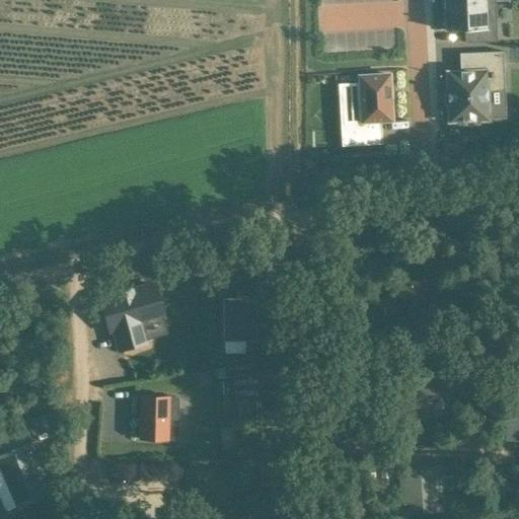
[(497,41),(495,1),(445,4),(446,29),(464,29),(465,43),(497,41)]
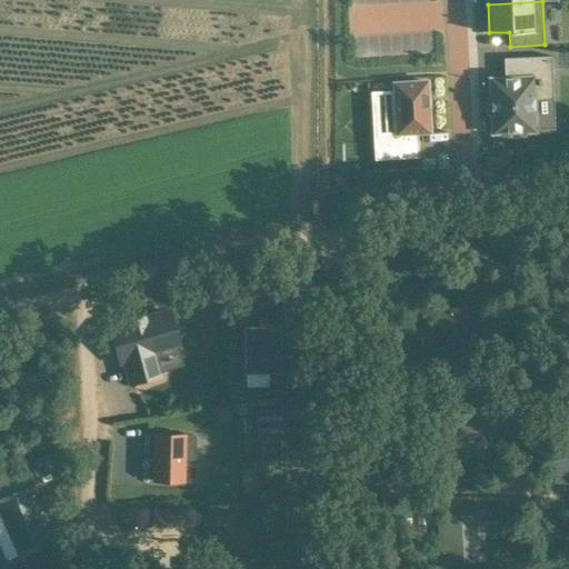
[(491,98),(489,98),(490,101),(491,101),(491,109),(490,110),(490,112),(492,112),(492,132),(503,131),(503,136),(525,135),(525,130),(535,130),(533,110),(538,109),(538,98),(553,98),(551,56),(503,58),(505,78),(490,79),(491,98)]
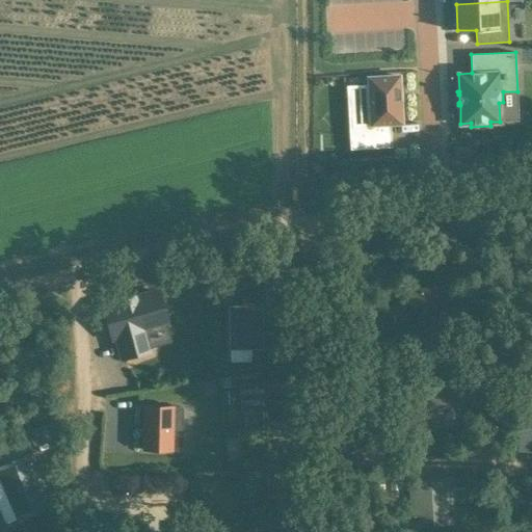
[(392,147),(391,123),(401,122),(398,76),(369,78),(369,84),(350,85),(351,108),(360,108),(362,131),(349,131),(350,149),(392,147)]
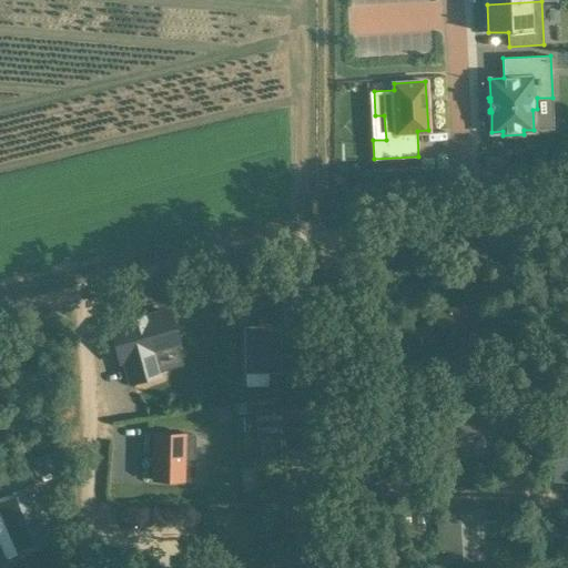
[(276,273),(263,275),(266,287),(279,284),(276,273)]
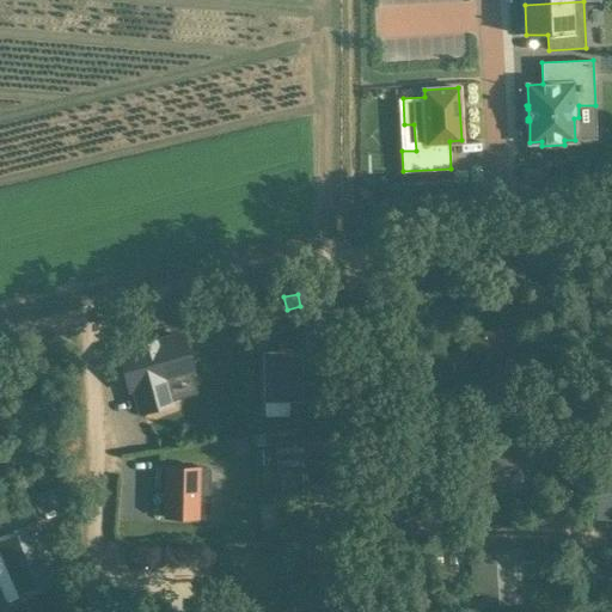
[(183,335),(122,347),(130,383),(135,381),(140,405),(169,399),(161,368),(189,362),(183,335)]
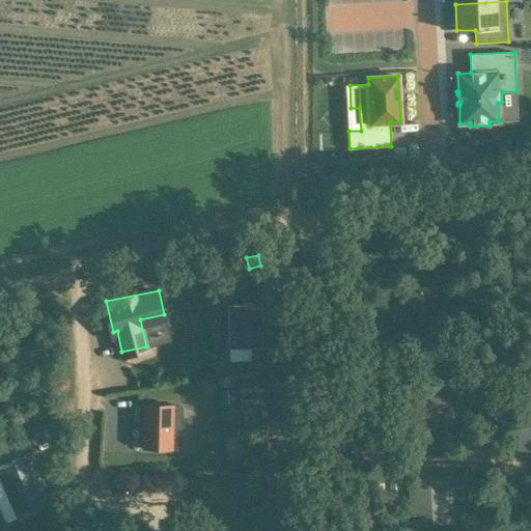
[(261,305),(228,305),(229,348),(262,348),(261,305)]
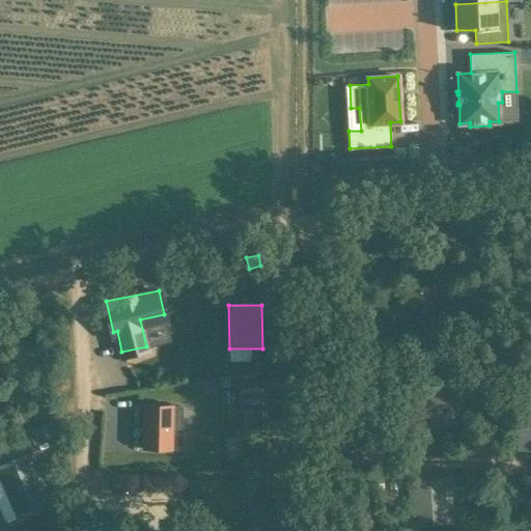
[(451,421),(450,400),(449,383),(409,386),(411,424),(451,421)]
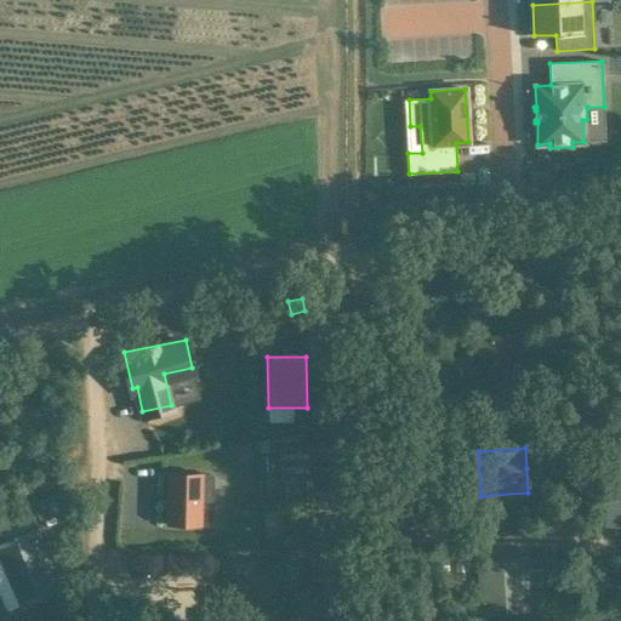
[(340,449),(280,449),(280,479),(311,479),(311,510),(341,510),(340,449)]
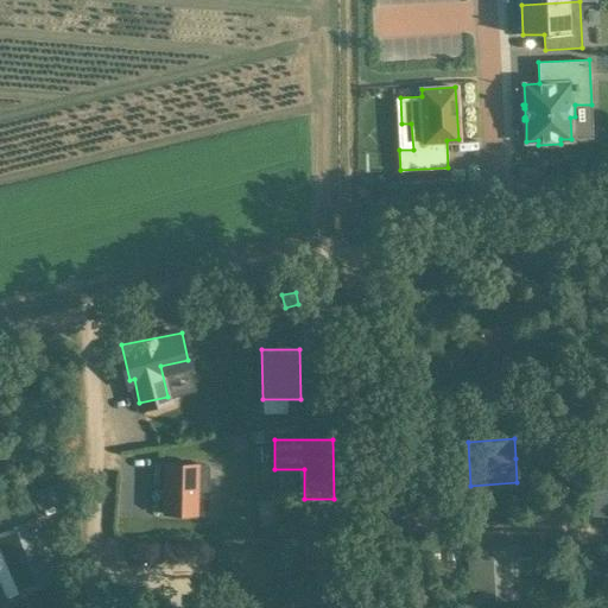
[(266,447),(254,447),(255,463),(267,462),(266,447)]
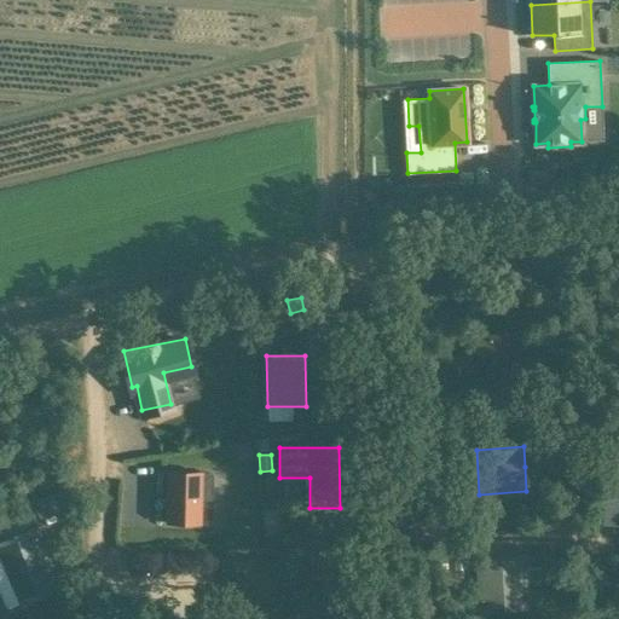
[(168,473),(169,524),(203,524),(203,522),(214,522),(213,473),(202,473),(202,472),(168,473)]
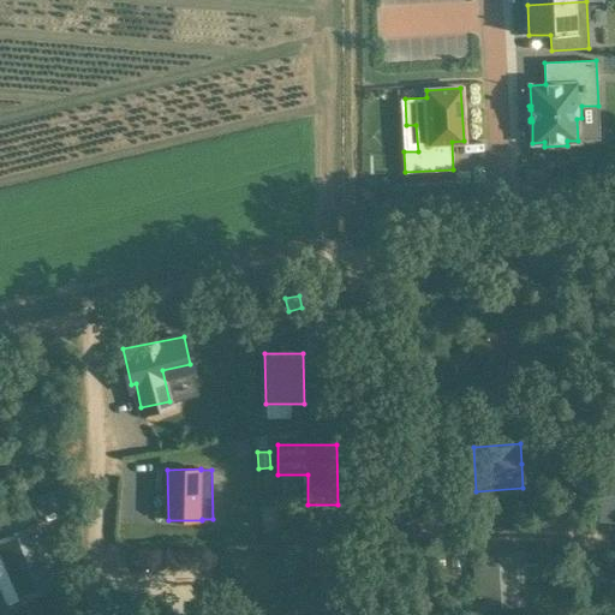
[(614,506),(614,482),(603,482),(602,517),(614,518),(614,506)]
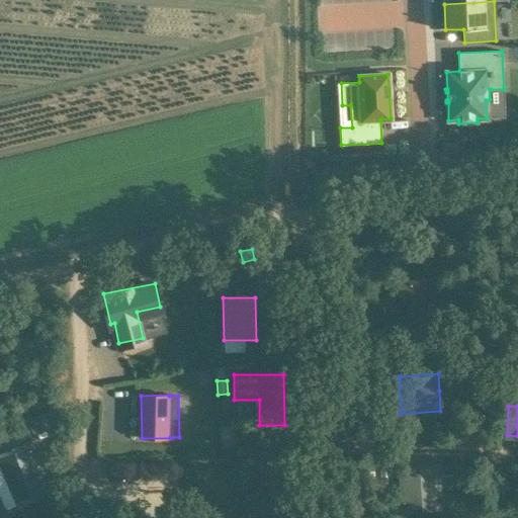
[(48,492),(40,475),(20,430),(18,426),(0,433),(0,445),(3,453),(9,451),(14,462),(0,468),(16,505),(48,492)]
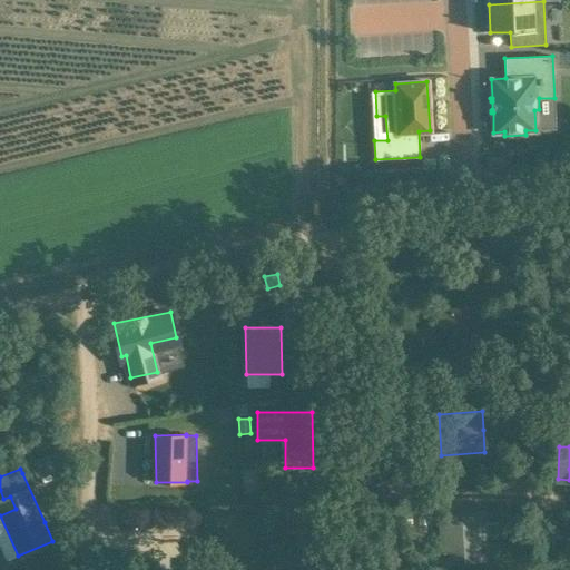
[(469,562),(484,561),(481,517),(441,519),(443,550),(441,550),(441,556),(468,553),(469,562)]
